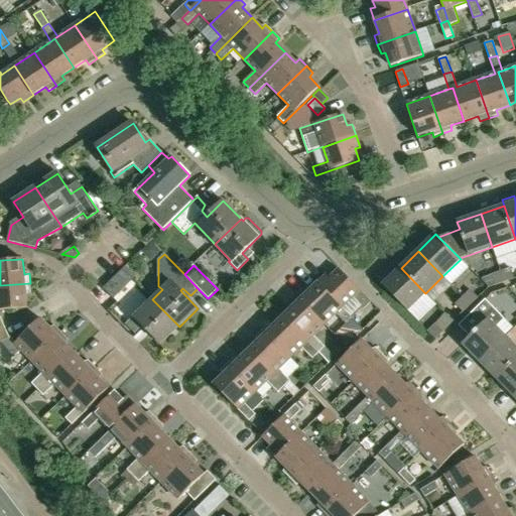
[(407,310),(425,293),(401,268),(383,285),(407,310)]
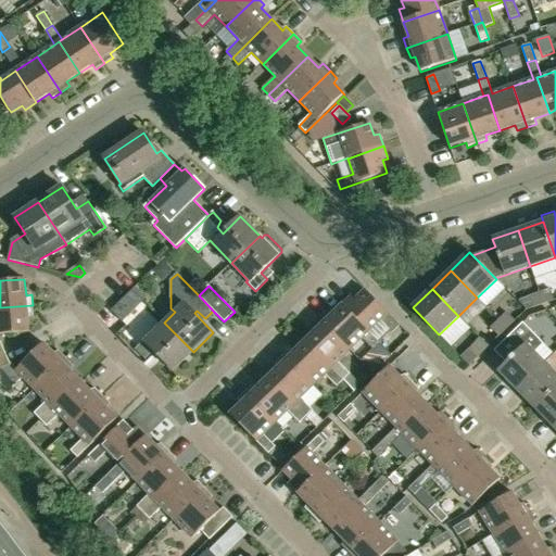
[(539,291),(543,304),(551,301),(546,289),(539,291)]
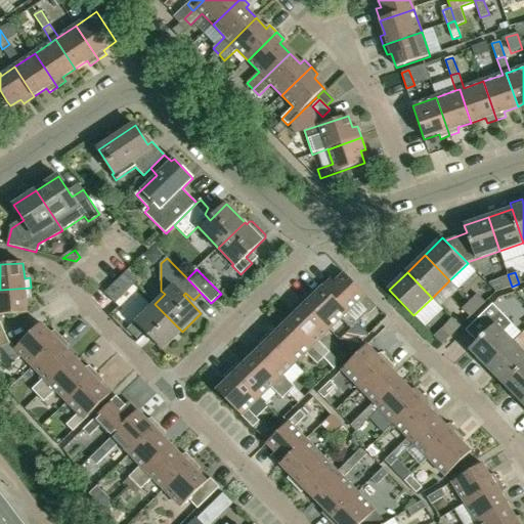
[(104,293),(115,304),(135,284),(125,273),(104,293)]
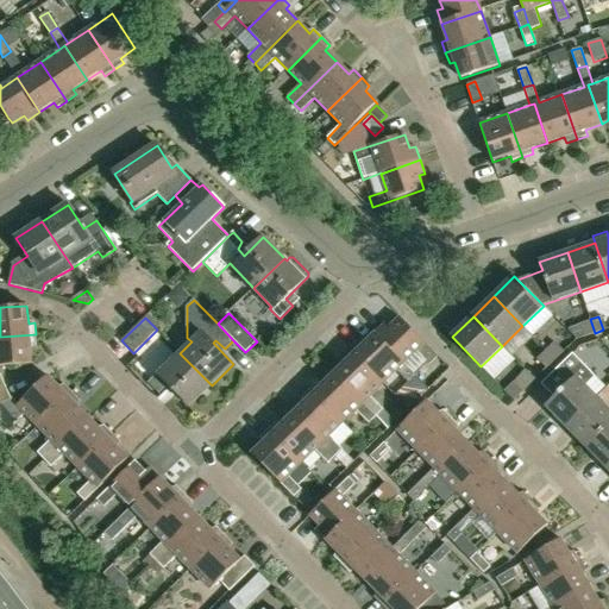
[(375,334),(403,363),(416,351),(429,364),(438,357),(400,318),(390,328),(385,324),(375,334)]
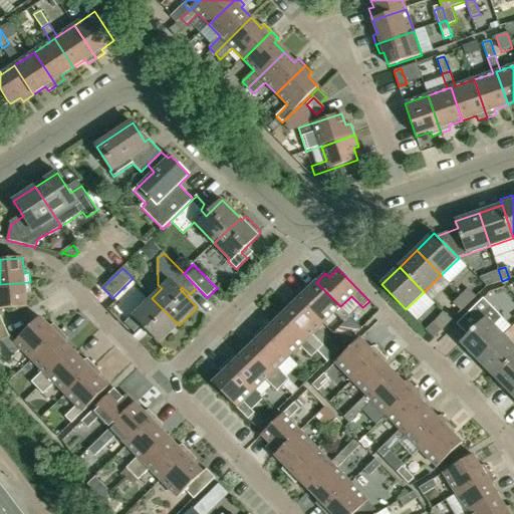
[(488,286),(502,281),(498,269),(478,276),(488,286)]
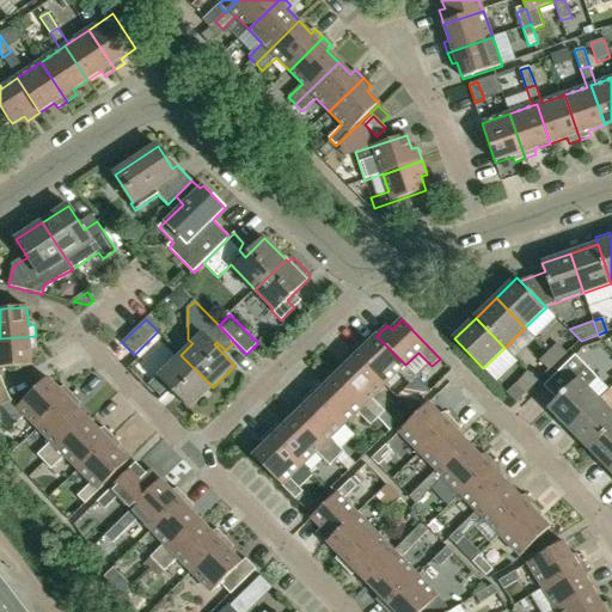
[(36,336),(0,338),(0,368),(32,366),(31,348),(37,347),(36,336)]
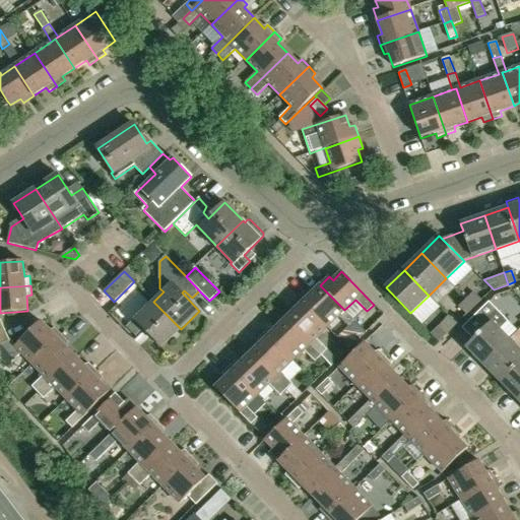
[(355,322),(344,310),(320,285),(310,296),(306,291),(300,299),(327,327),(338,316),(349,328),(355,322)]
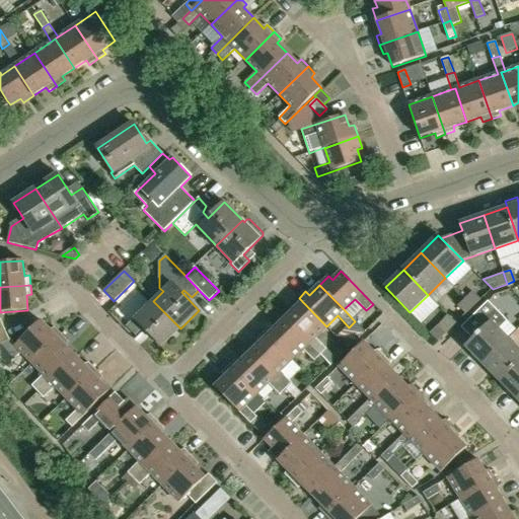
[(458,306),(465,314),(480,299),(473,292),(458,306)]
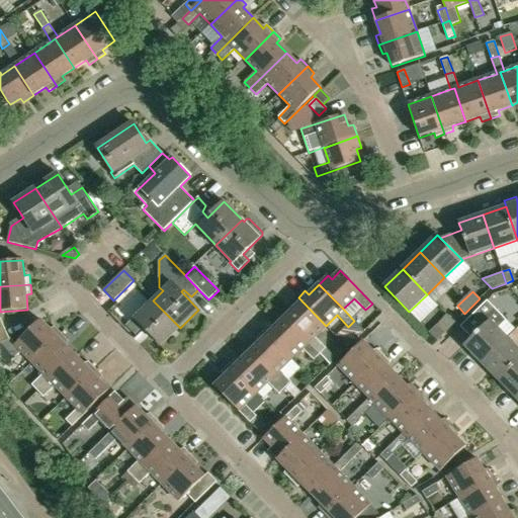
[(315,337),(326,326),(298,297),(291,305),(294,308),(284,318),(320,354),(326,349),(315,337)]
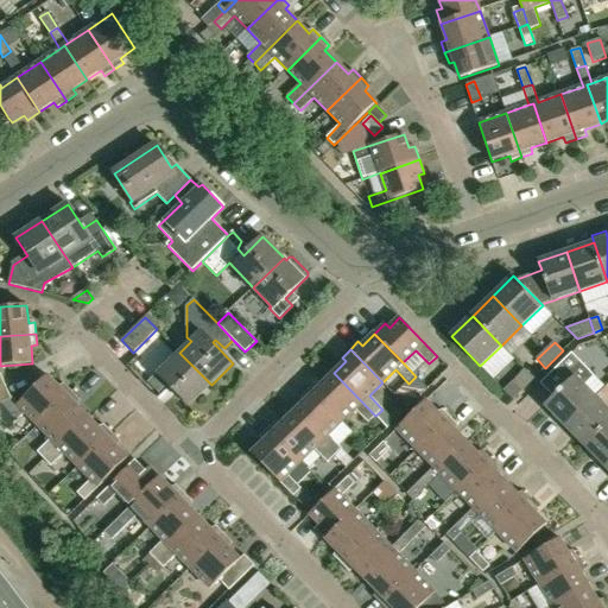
[(189,406),(211,385),(179,353),(158,374),(189,406)]
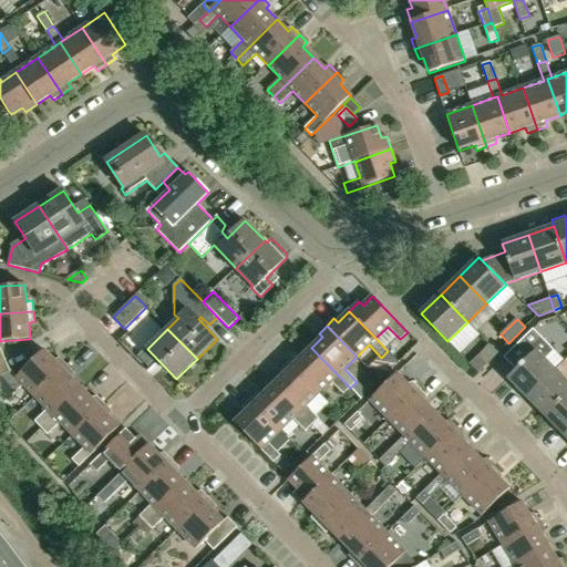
[(555,370),(545,360),(554,351),(533,329),(504,358),(516,370),(508,378),(527,398),(555,370)]
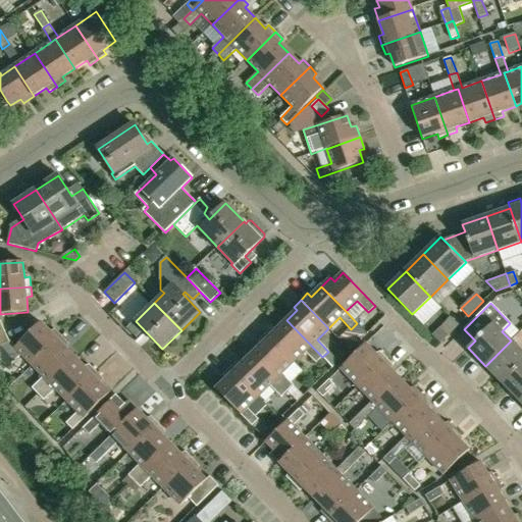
[(440,344),(449,335),(459,325),(452,317),(433,335),(440,344)]
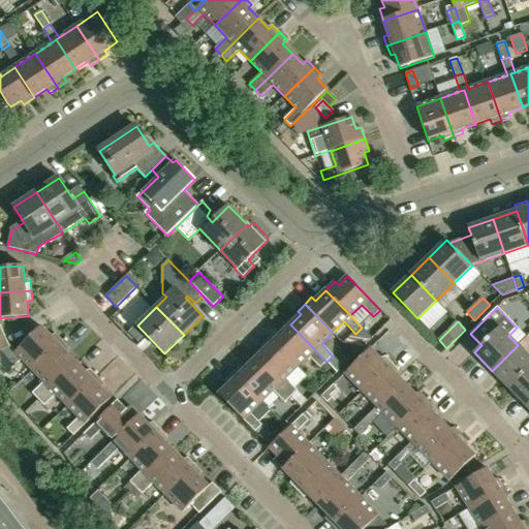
[(320,368),(327,362),(290,324),(280,335),(276,332),(269,338),(298,368),(309,356),(320,368)]
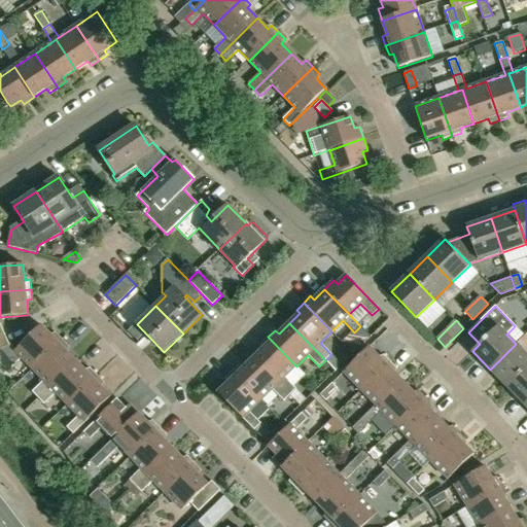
[(133,324),(129,329),(135,337),(140,331),(133,324)]
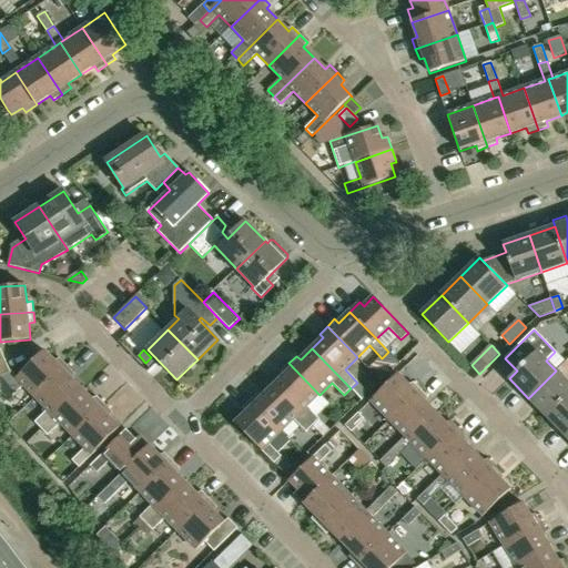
[(36,397),(68,366),(60,358),(57,363),(44,351),(3,391),(11,397),(23,385),(36,397)]
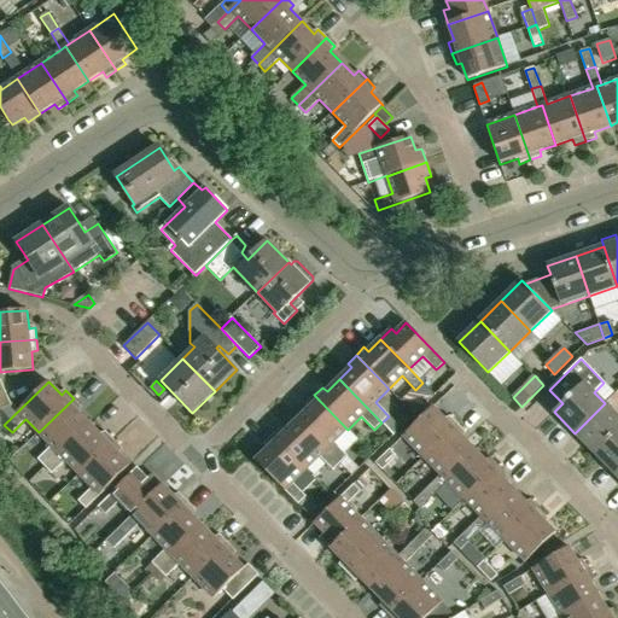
[(6,392),(0,395),(0,412),(12,407),(6,392)]
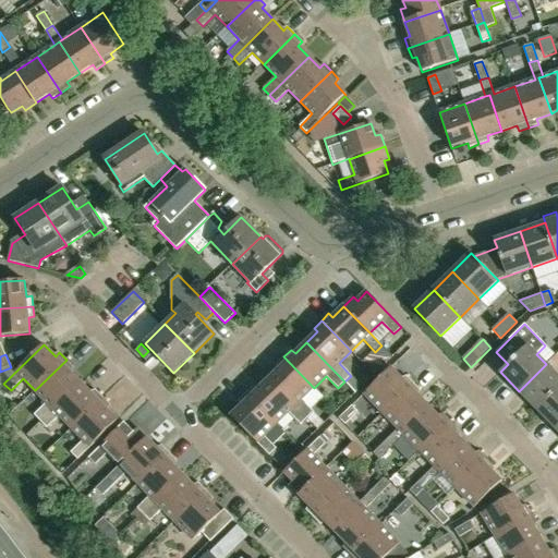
[(302,400),(314,388),(283,356),(276,364),(280,368),(269,379),(307,419),(314,412),(302,400)]
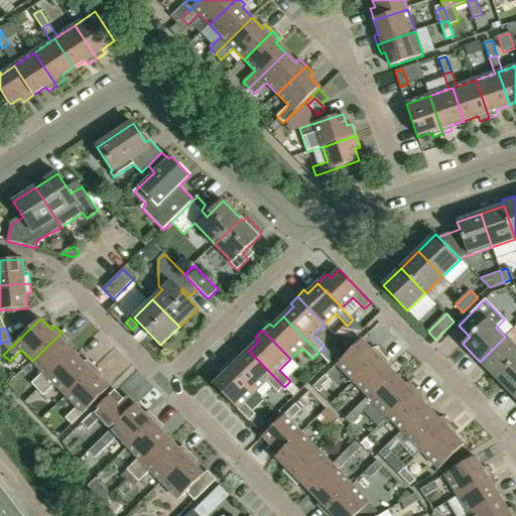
[(37,390),(75,354),(65,344),(69,340),(61,333),(32,361),(43,373),(31,384),(37,390)]
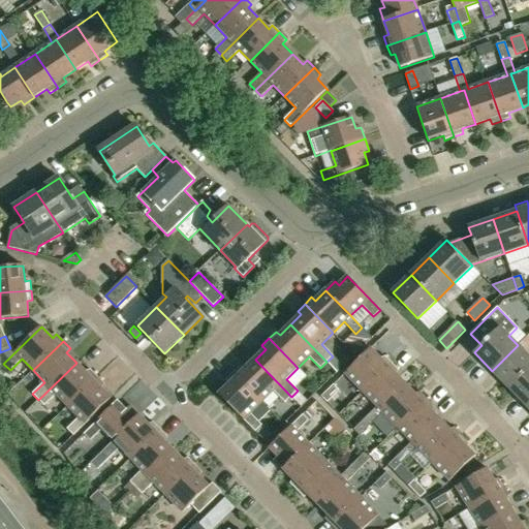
[(509,389),(528,369),(528,356),(518,345),(492,371),(509,389)]
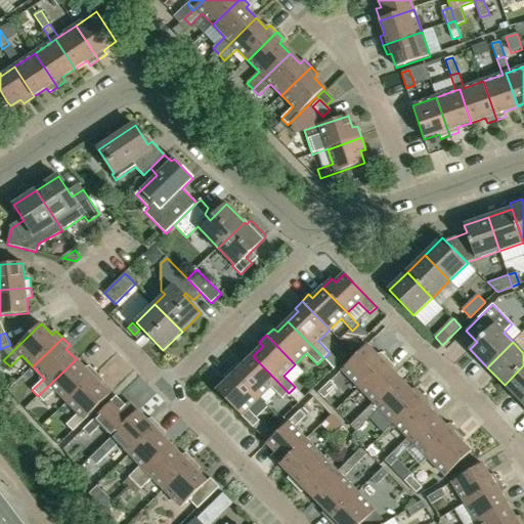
[(359,388),(389,359),(382,353),(378,356),(367,345),(342,370),(359,388)]
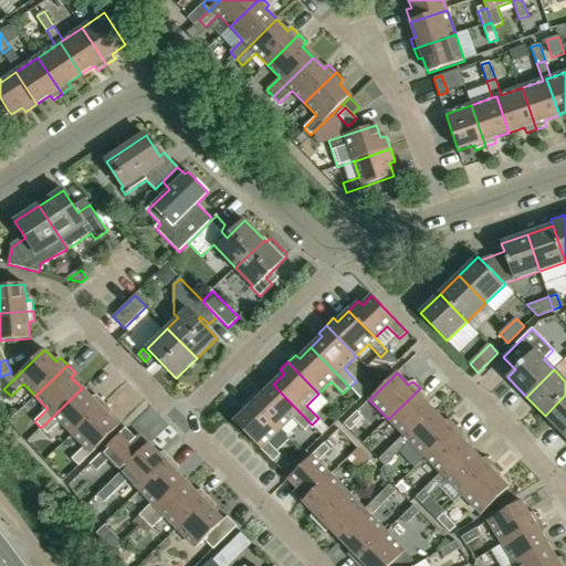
[(305,431),(312,425),(273,385),(261,396),(258,391),(250,399),(281,430),(293,418),(305,431)]
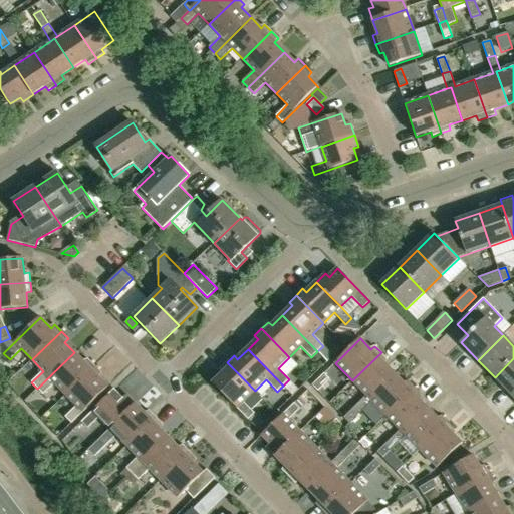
[(66,395),(94,366),(88,359),(84,362),(74,352),(37,389),(43,395),(55,383),(66,395)]
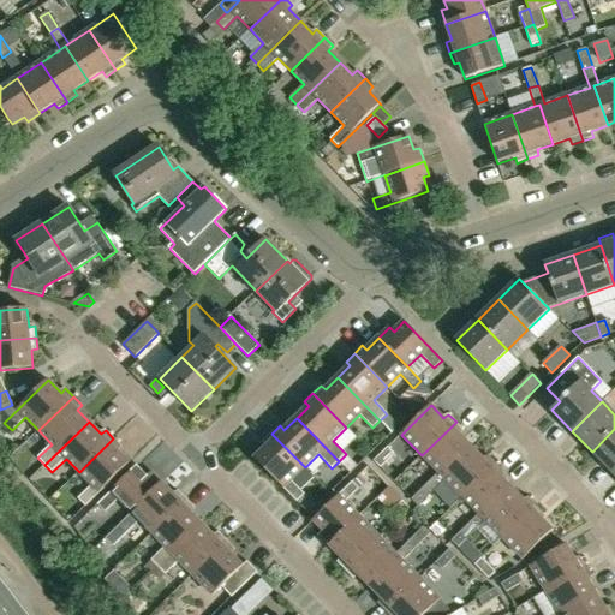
[(442,476),(472,447),(460,435),(464,430),(457,422),(422,455),(439,472),(442,476)]
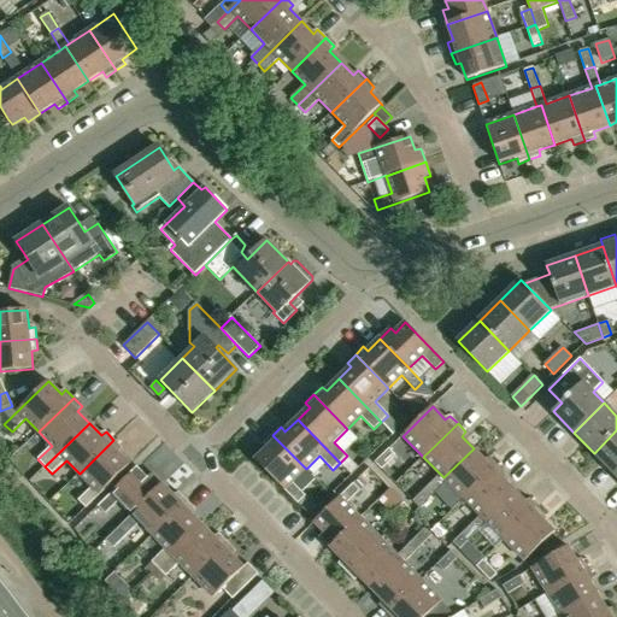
[(613,474),(616,470),(616,430),(594,453),(613,474)]
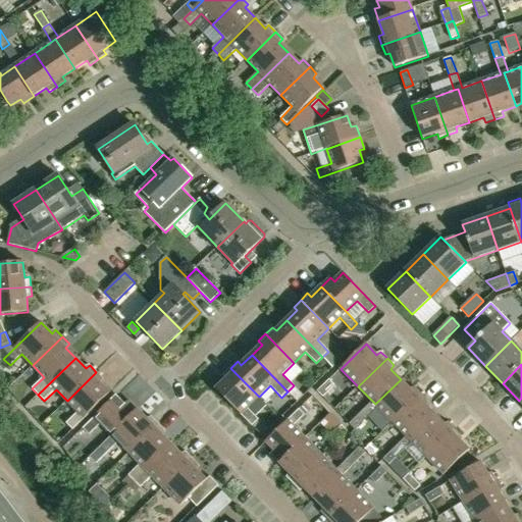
[(247,408),(259,397),(230,368),(223,375),(227,378),(216,389),(252,426),(259,420),(247,408)]
